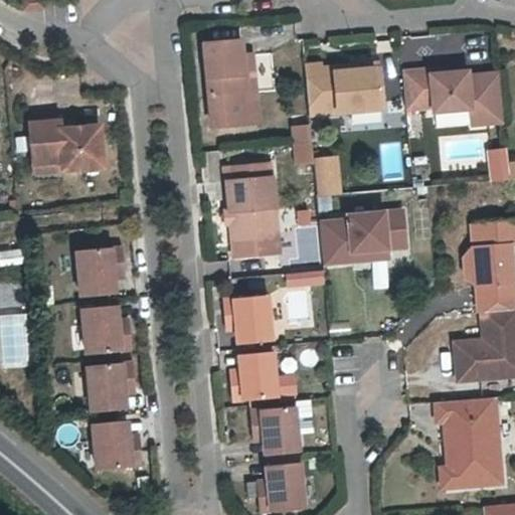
[(22,0),(23,10),(42,8),(41,0),(22,0)]
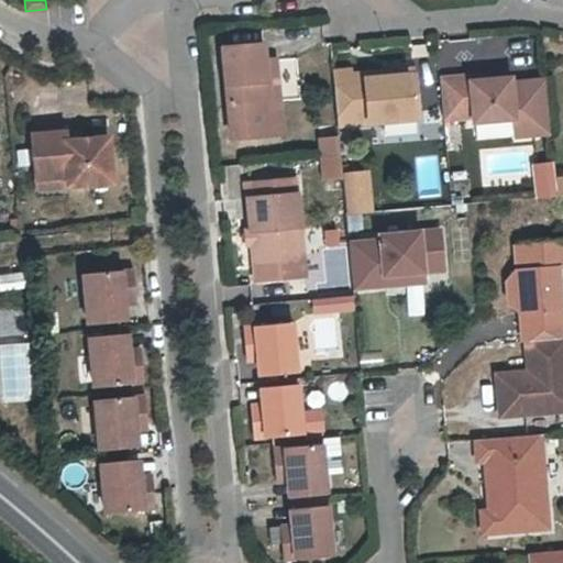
[(264,103),(268,103),(265,62),(264,45),(223,48),(229,106),(264,103)]
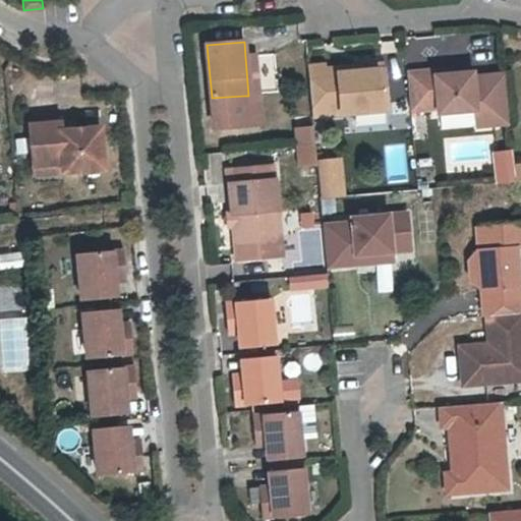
[(256,56),(245,57),(248,96),(259,95),(256,56)]
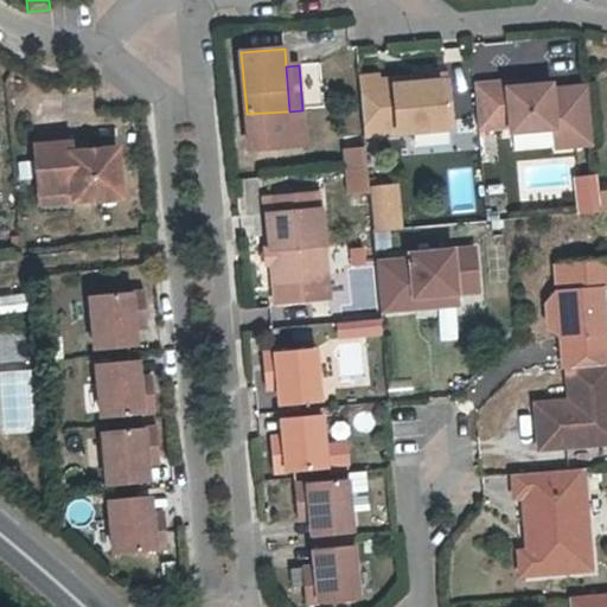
[(452,128),(447,81),(413,84),(413,78),(378,82),(377,77),(359,78),(365,136),(452,128)]
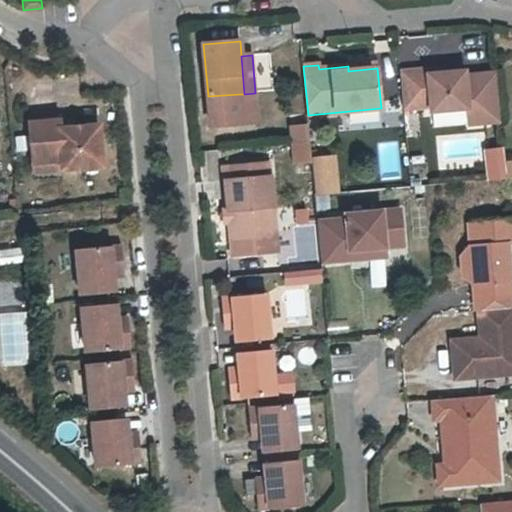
[(464,71),(445,73),(428,74),(427,69),(399,72),(403,110),(429,108),(430,112),(467,109),(465,76),(464,71)]
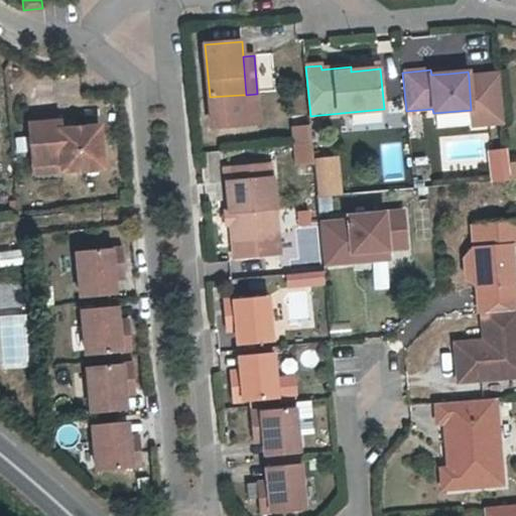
[(501,74),(486,76),(491,124),(506,123),(501,74)]
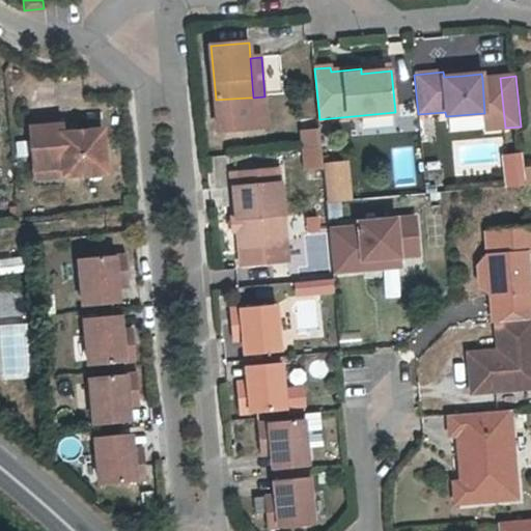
[(500,78),(482,79),(484,113),(486,130),(505,128),(500,78)]
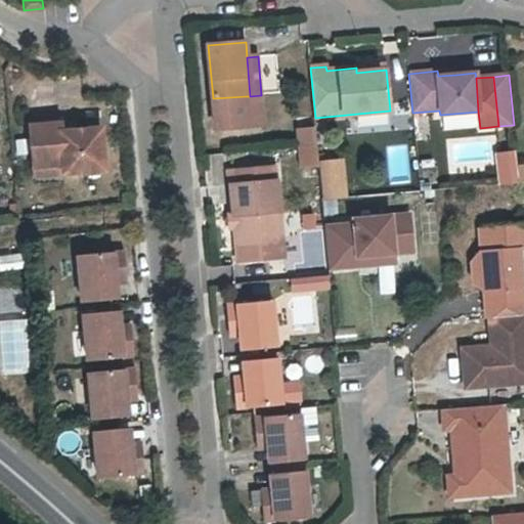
[(250,96),(246,96),(248,127),(264,126),(261,95),(250,96)]
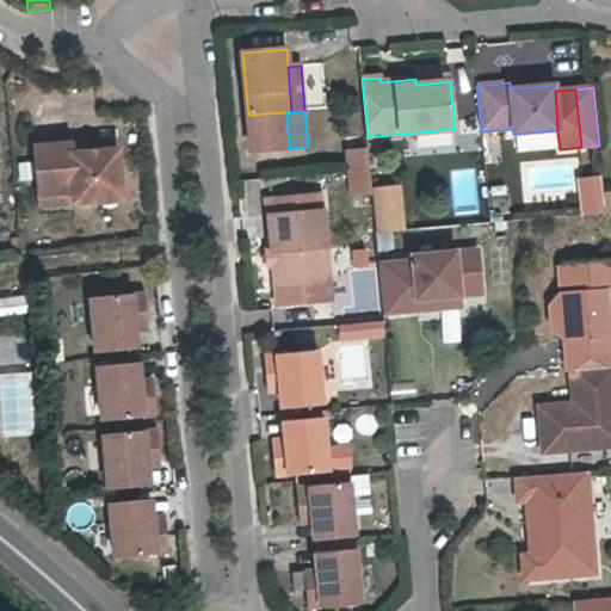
[(287,112),(248,115),(252,152),(289,148),(287,112)]
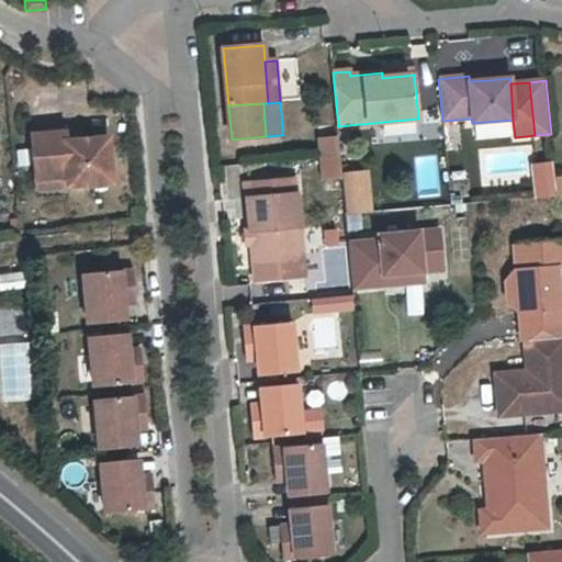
[(108,137),(79,139),(65,141),(65,135),(65,133),(33,135),(36,177),(68,173),(69,184),(111,180),(108,137)]
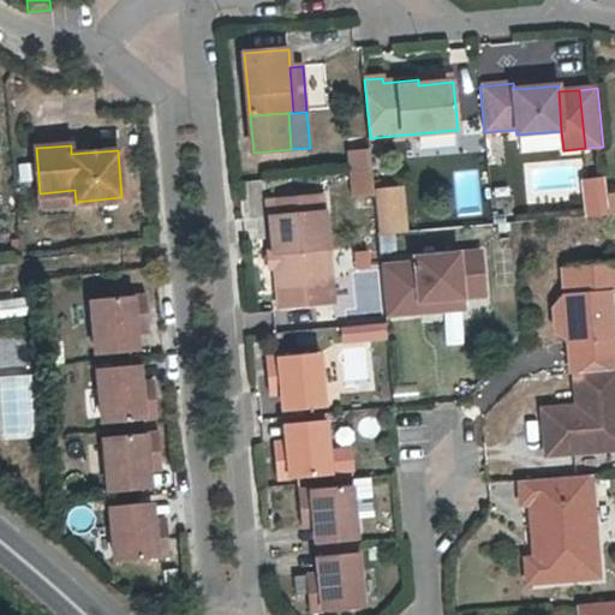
[(347,151),(351,196),(372,195),(369,149),(347,151)]
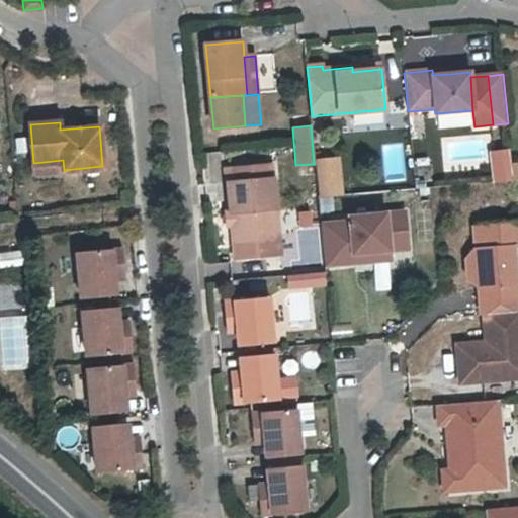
[(317,159),(321,196),(338,195),(335,157),(317,159)]
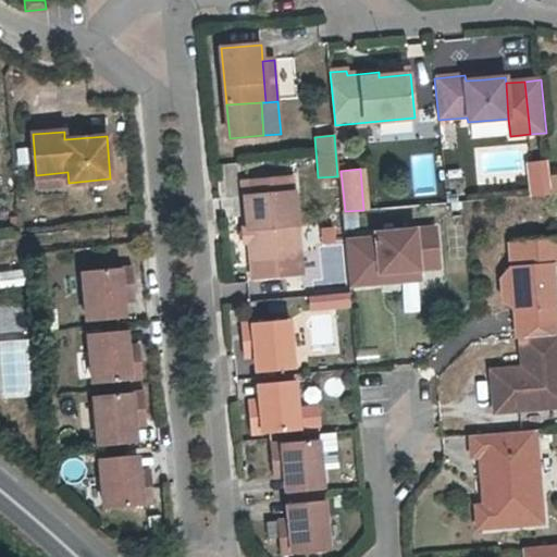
[(37,185),(69,183),(67,172),(36,175),(37,185)]
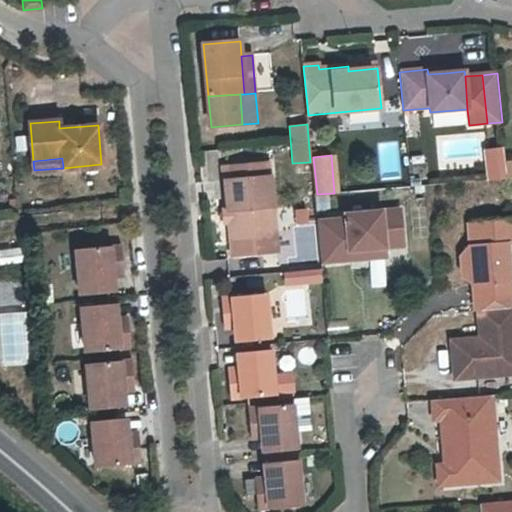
[(263,237),(276,236),(269,163),(247,165),(248,179),(230,180),(226,180),(228,209),(223,210),(225,223),(230,222),(231,240),(232,255),(264,252),(263,237)]
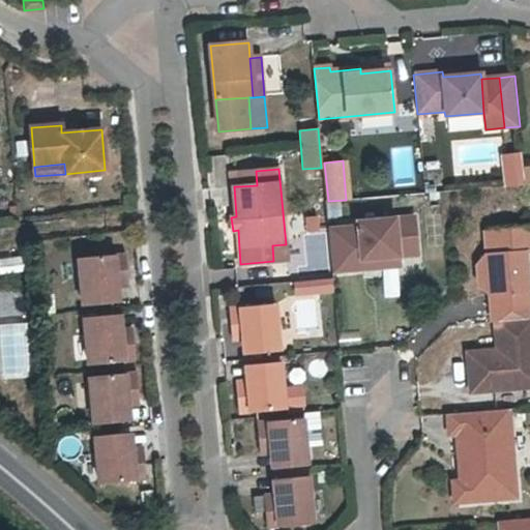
[(257,185),(256,171),(237,173),(238,186),(257,185)]
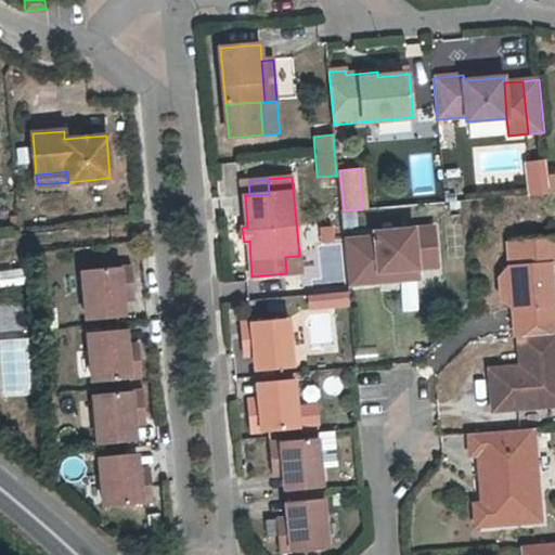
[(348,286),(381,283),(379,273),(416,269),(436,267),(433,234),(345,243),(348,286)]
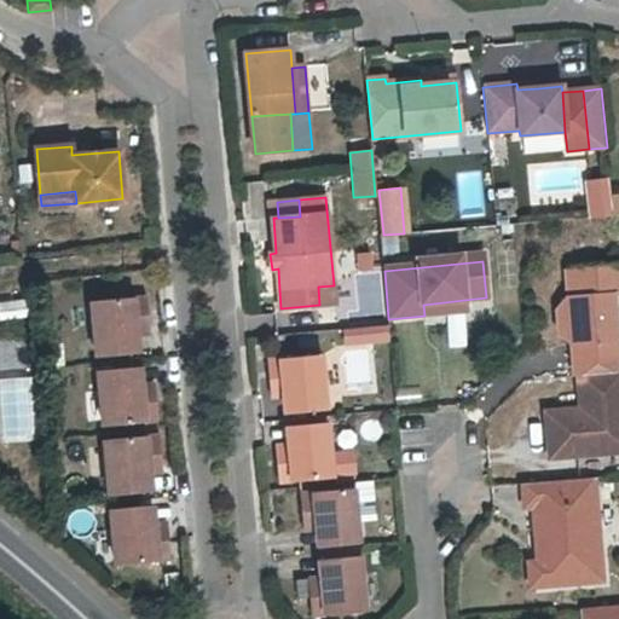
[(618,371),(618,353),(618,339),(614,295),(618,295),(618,266),(567,272),(570,298),(559,311),(560,333),(573,343),(577,375),(579,375),(618,371)]
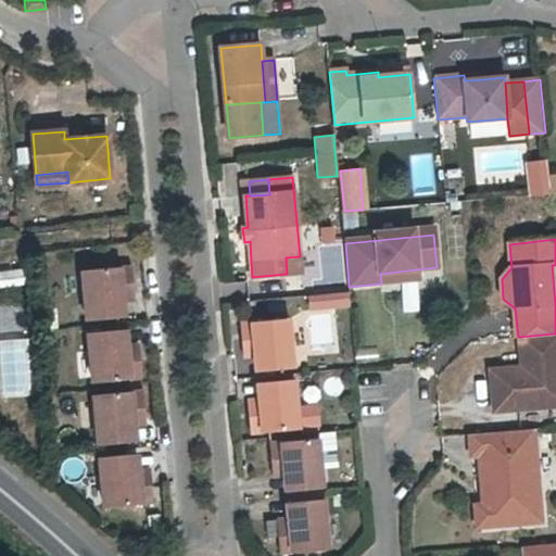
[(301,273),(300,256),(286,257),(287,274),(301,273)]
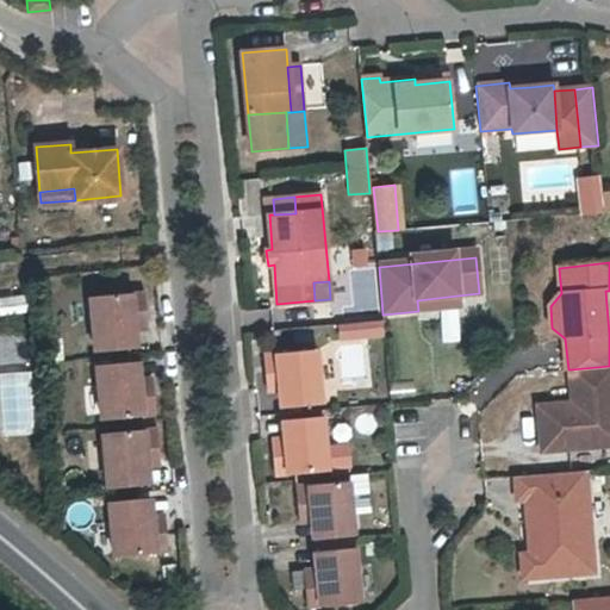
[(126,331),(137,330),(135,310),(144,310),(143,292),(91,297),(95,352),(129,349),(126,331)]
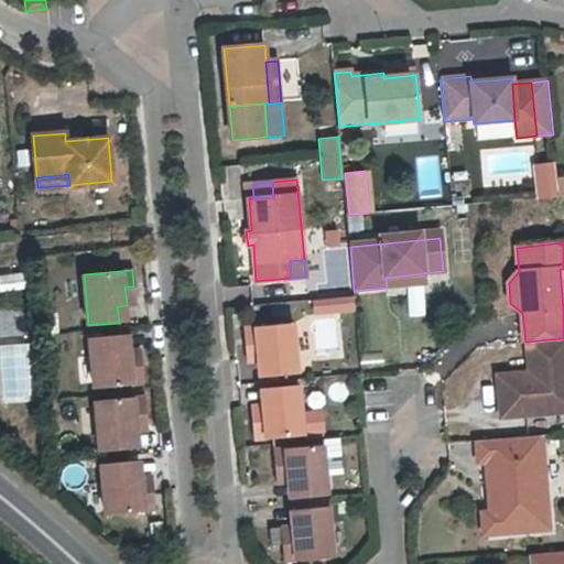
[(0,274),(0,290),(25,286),(23,271),(0,274)]
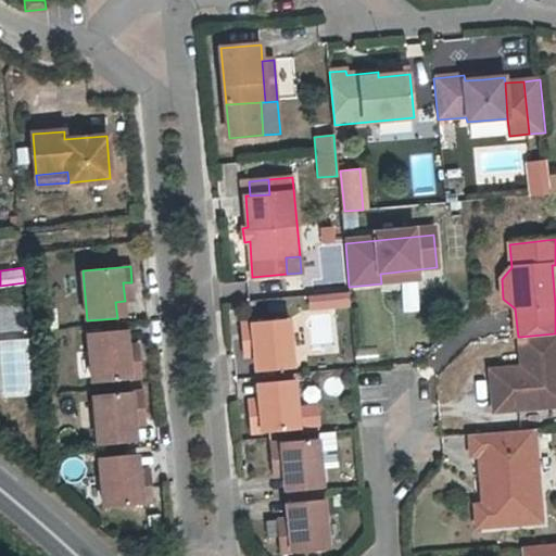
[(418,279),(417,269),(380,274),(381,283),(418,279)]
